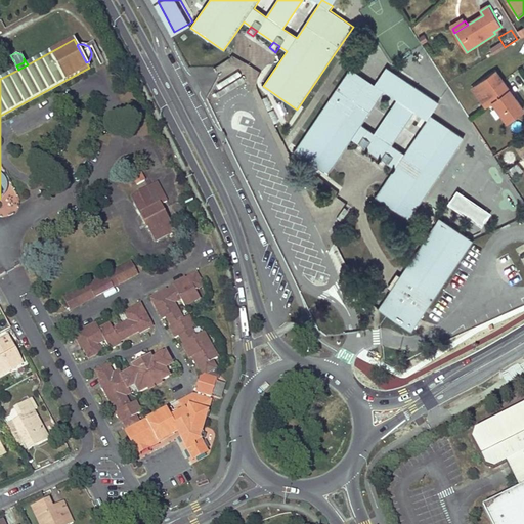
[(409,83),(387,68),(379,80),(388,87),(401,95),(409,83)]
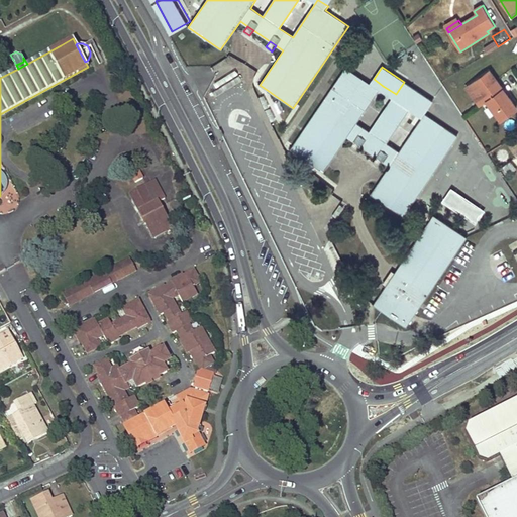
[(346,69),(291,148),(323,171),(347,136),(354,141),(360,145),(377,157),(383,161),(391,166),(372,194),(404,216),(457,137),(425,114),(400,151),(387,142),(412,105),(396,94),(370,132),(357,123),(383,86),(374,79),(371,85),(346,69)]
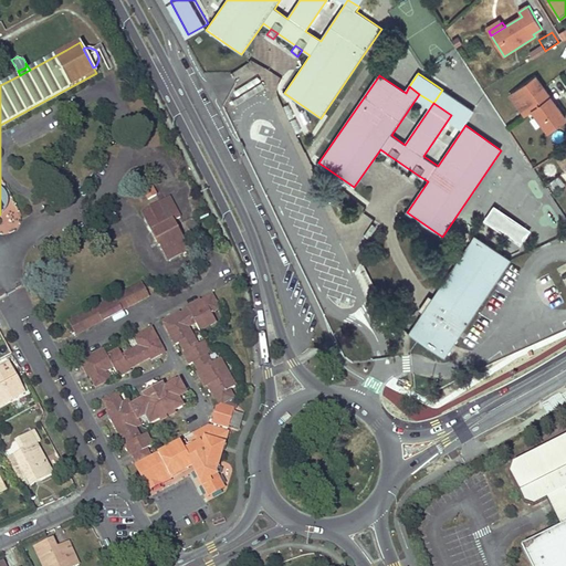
[(516,103),(543,85),(536,75),(510,94),(516,103)]
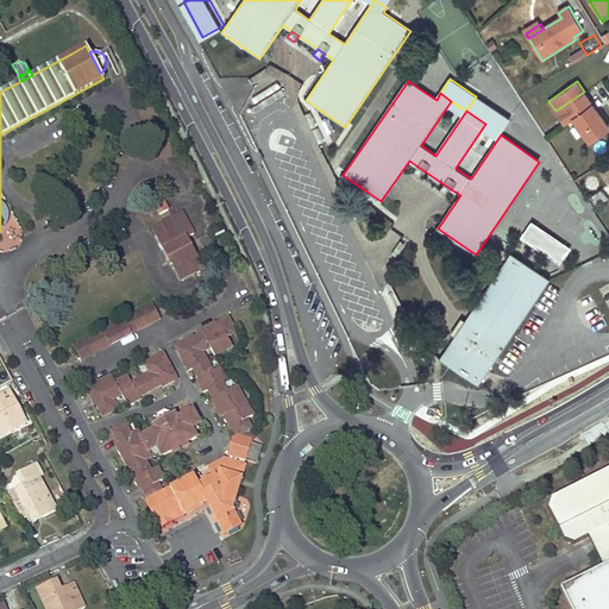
[(608,126),(600,114),(592,102),(584,92),(556,111),(564,123),(572,117),(589,139),(608,126)]
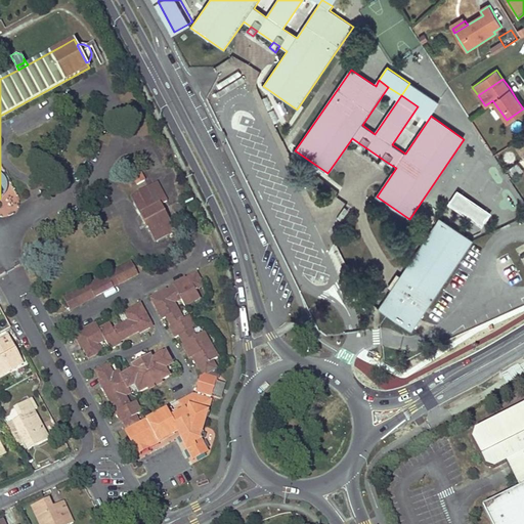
[(440,103),(409,83),(401,95),(418,106),(431,116),(440,103)]
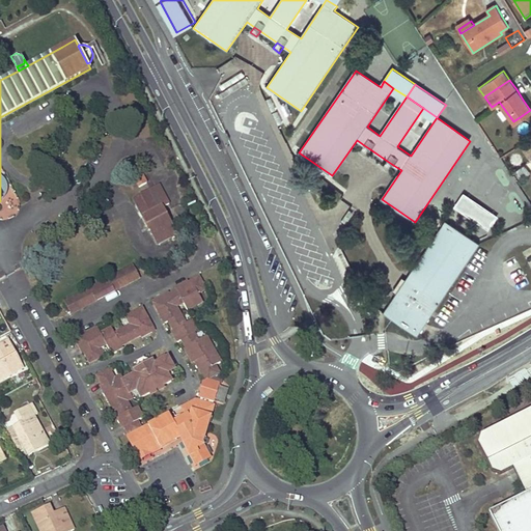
[(530,136),(520,143),(530,158),(530,157),(530,136)]
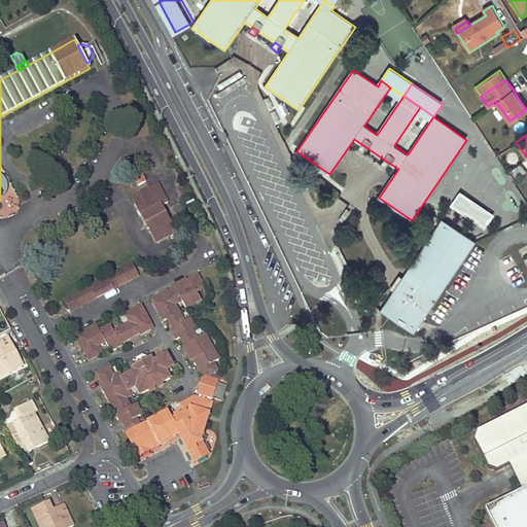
[(367,148),(361,144),(358,150),(364,154),(367,148)]
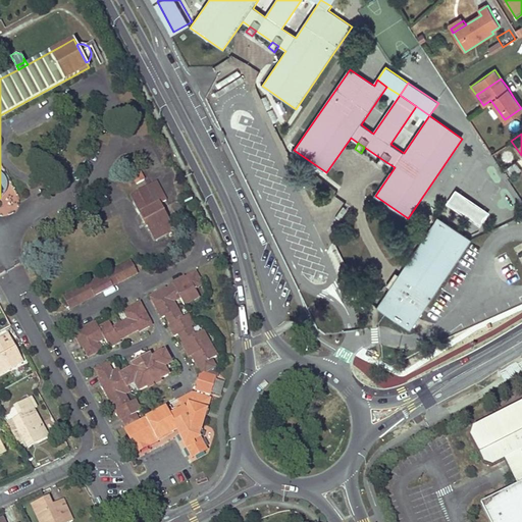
[(386,162),(380,158),(377,163),(383,167),(386,162)]
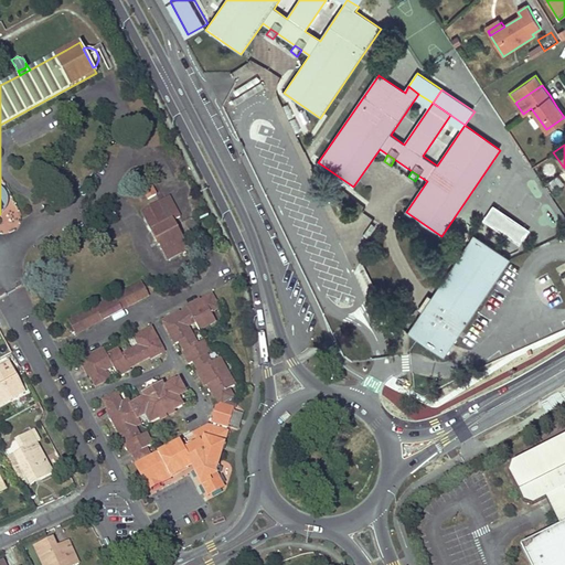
[(157,193),(151,184),(149,185),(145,178),(139,181),(148,198),(157,193)]
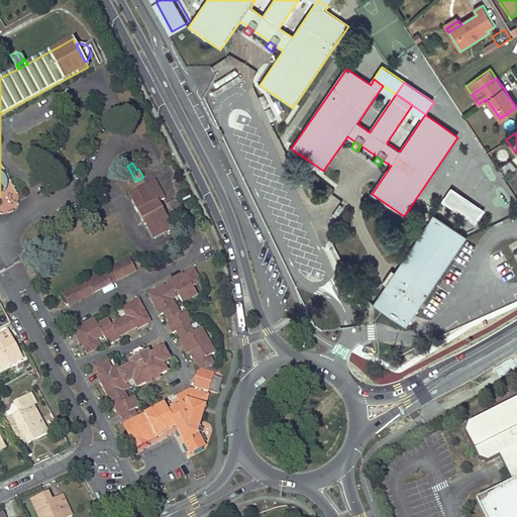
[(149,227),(167,218),(159,201),(153,204),(147,192),(160,186),(156,180),(143,185),(129,192),(143,219),(144,219),(149,227)]
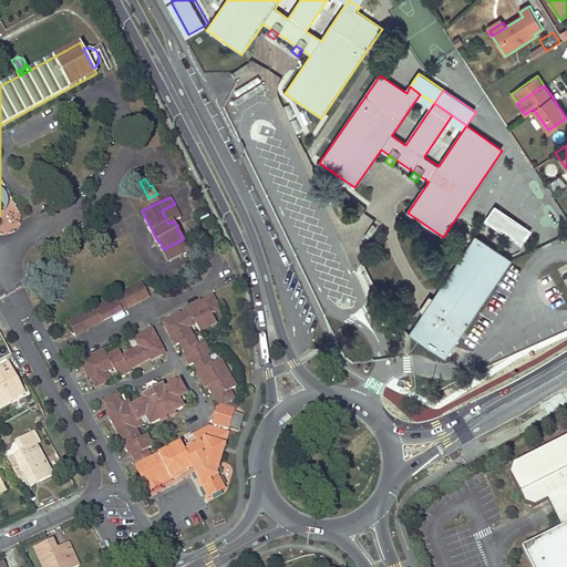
[(168,224),(174,220),(182,217),(175,204),(162,210),(168,224)]
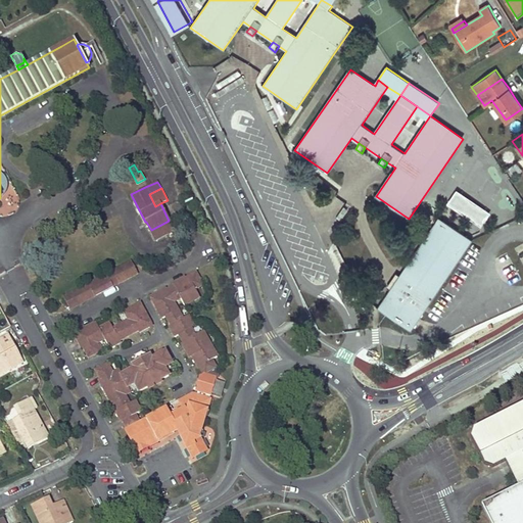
[(483,210),(457,191),(449,201),(476,220),(483,210)]
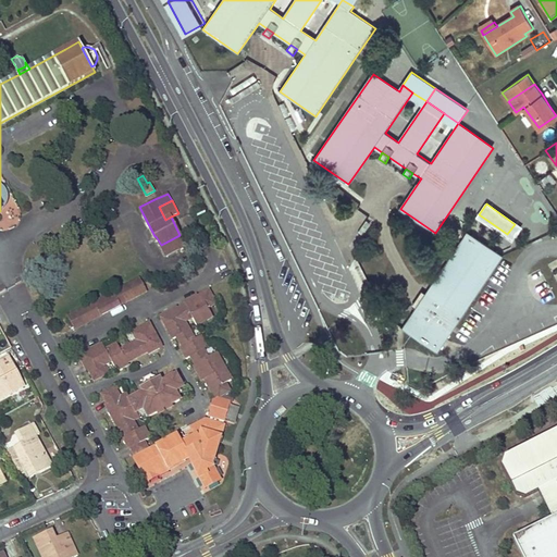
[(456,249),(401,327),(437,351),(503,257),(467,232),(456,249)]
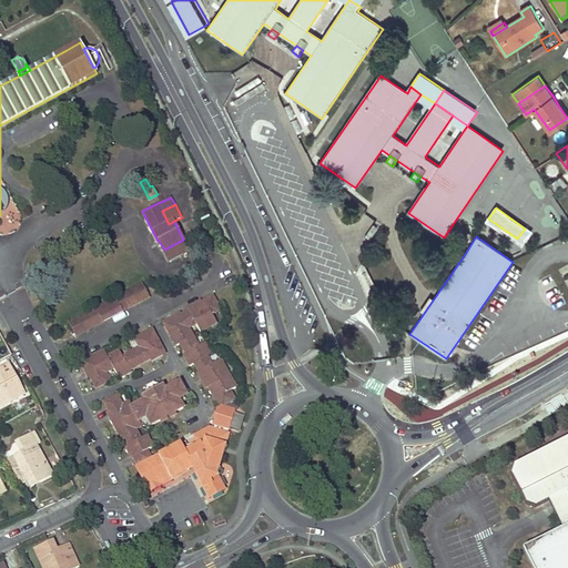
[(189,250),(183,240),(164,250),(169,260),(179,255),(189,250)]
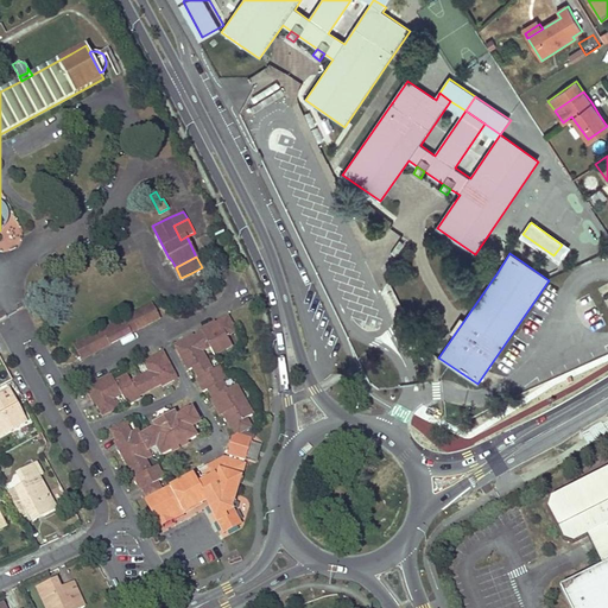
[(380,291),(394,315),(405,309),(390,285),(380,291)]
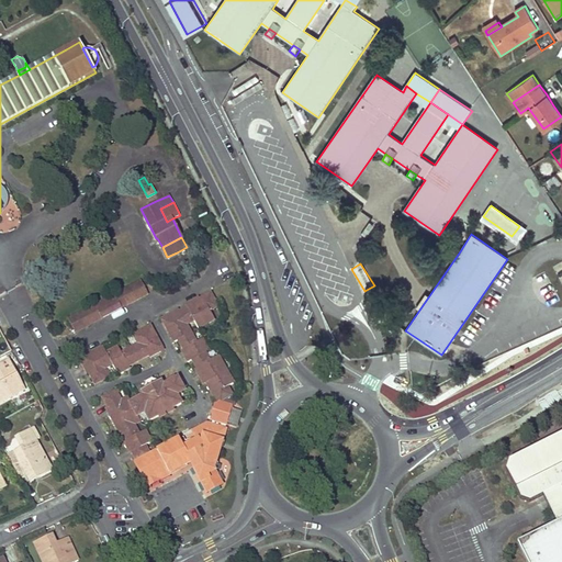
[(138,279),(66,317),(72,330),(145,292),(138,279)]
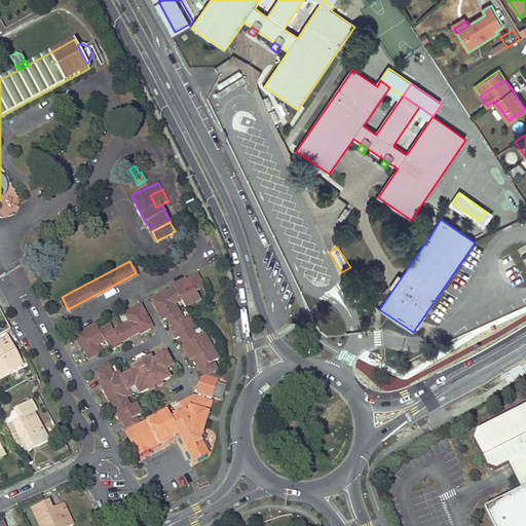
[(179,300),(183,307),(198,299),(194,292),(200,288),(193,274),(181,282),(178,279),(174,282),(174,286),(172,287),(173,288),(179,300)]
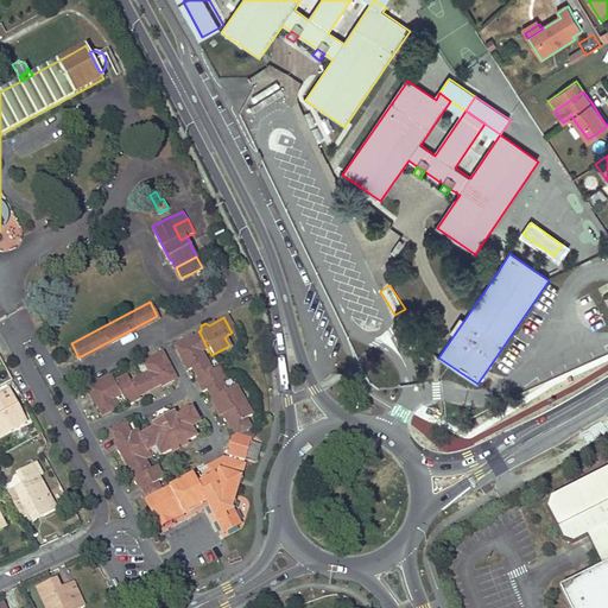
[(207,347),(200,333),(185,341),(182,339),(177,341),(177,346),(175,347),(188,371),(190,368),(204,360),(200,352),(207,347)]
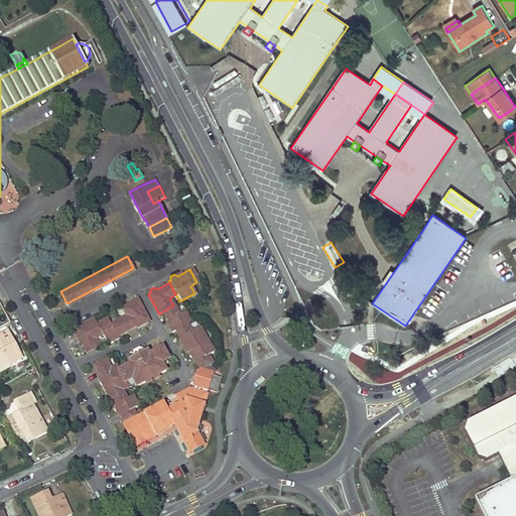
[(124,314),(117,318),(124,332),(137,325),(140,327),(145,324),(145,320),(146,318),(135,298),(120,307),(124,314)]
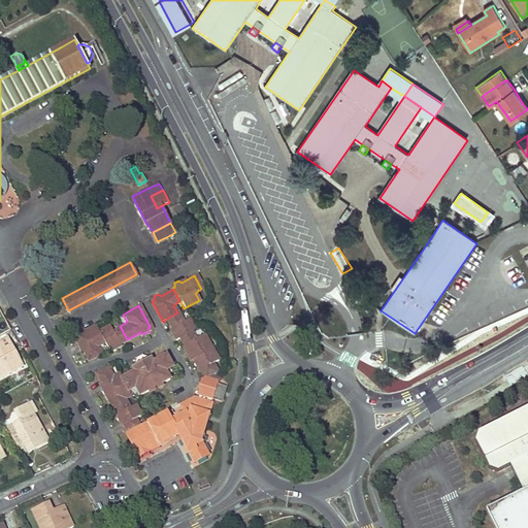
[(183,322),(177,312),(165,320),(171,331),(170,335),(172,339),(175,340),(178,338),(190,331),(194,329),(188,319),(183,322)]
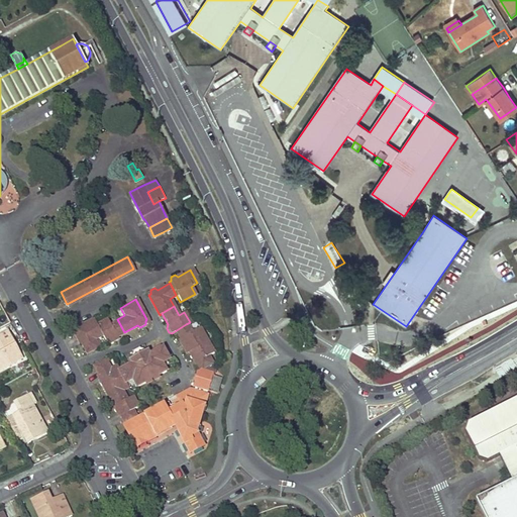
[(106,318),(95,325),(101,336),(105,343),(109,345),(113,342),(113,338),(124,332),(117,319),(109,323),(106,318)]
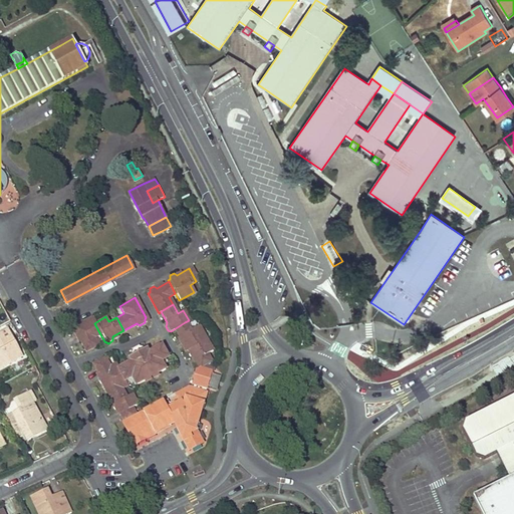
[(94,323),(92,319),(73,329),(73,331),(72,333),(74,338),(78,338),(85,352),(95,346),(92,338),(100,334),(94,323)]
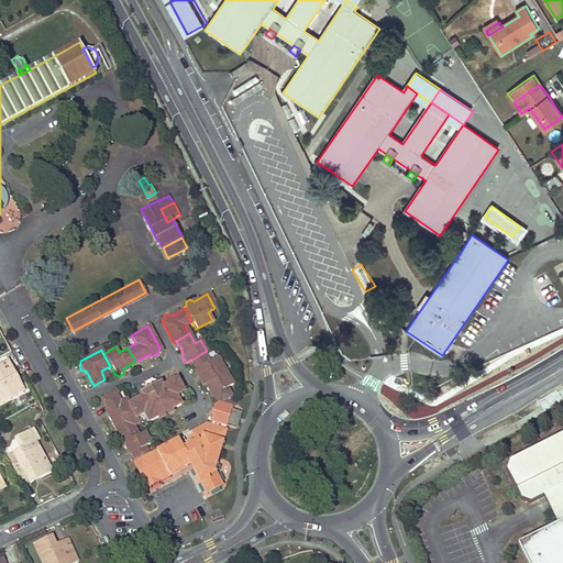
[(207,362),(202,353),(190,361),(197,374),(195,377),(199,384),(202,384),(203,385),(224,374),(216,359),(207,362)]
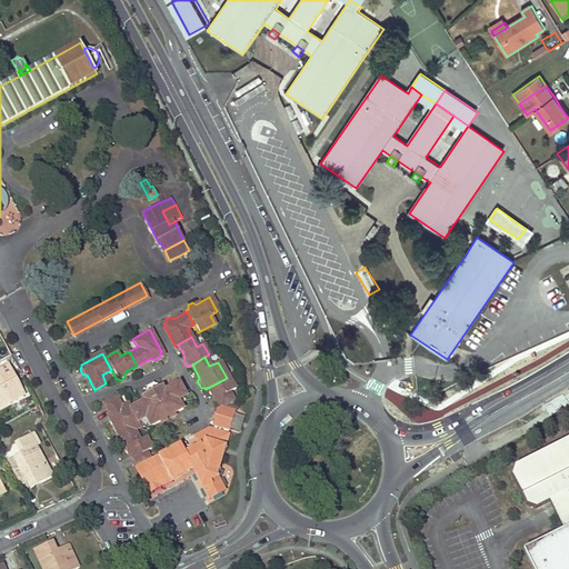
[(0,376),(0,406),(25,392),(12,371),(0,377),(0,376)]
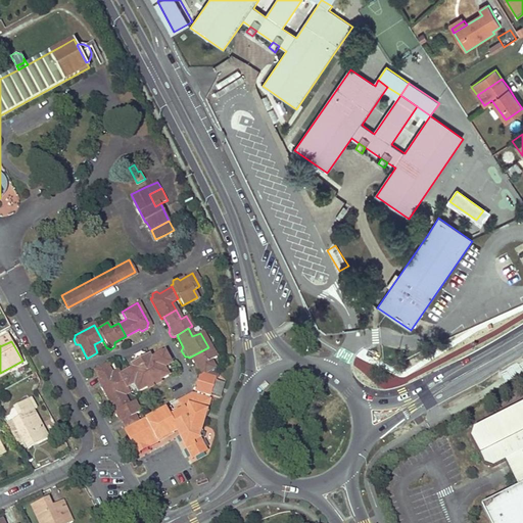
[(214,358),(208,347),(189,358),(192,364),(195,365),(202,377),(215,371),(208,361),(214,358)]
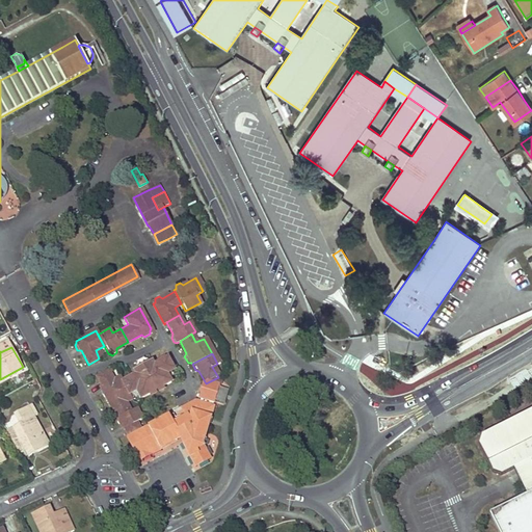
[(132,371),(135,375),(143,371),(156,364),(153,360),(145,357),(134,364),(132,371)]
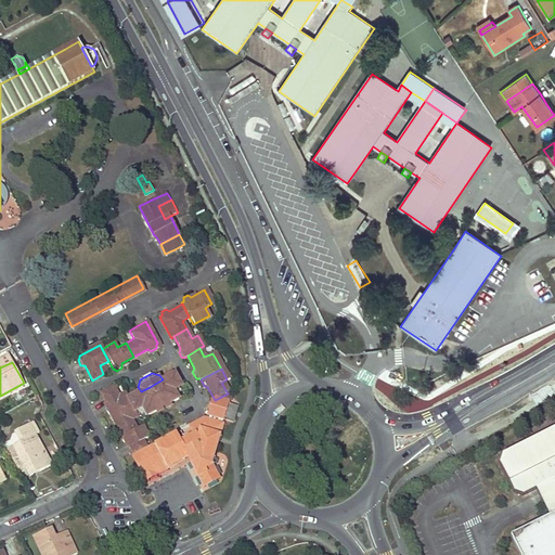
[(163,379),(150,387),(160,405),(176,397),(173,395),(170,389),(177,386),(180,384),(175,373),(163,379)]
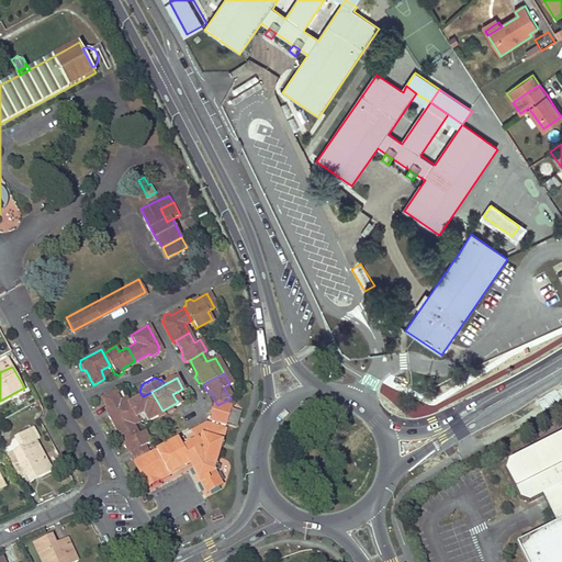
[(143,396),(128,404),(131,409),(134,415),(137,414),(142,411),(145,416),(147,419),(163,411),(152,392),(143,396)]
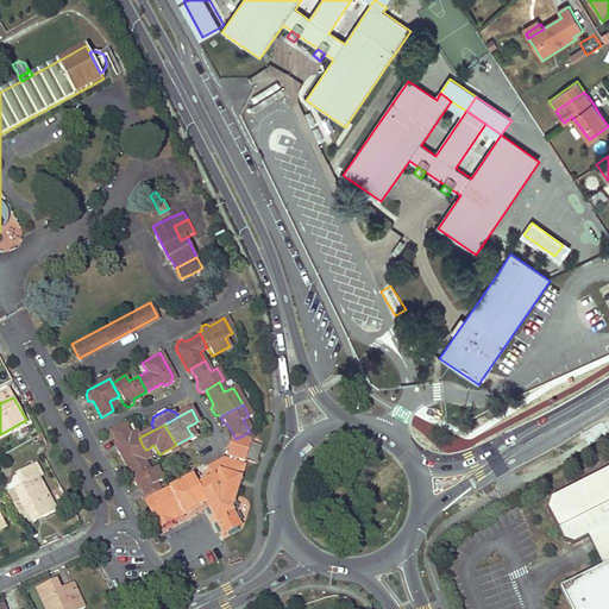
[(129,435),(123,426),(110,433),(117,446),(115,450),(119,456),(142,444),(139,438),(136,432),(129,435)]
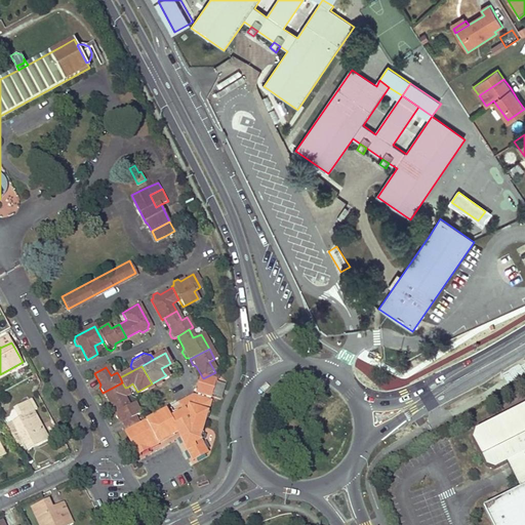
[(197,381),(192,396),(203,400),(205,396),(209,398),(217,375),(215,372),(203,378),(197,381)]
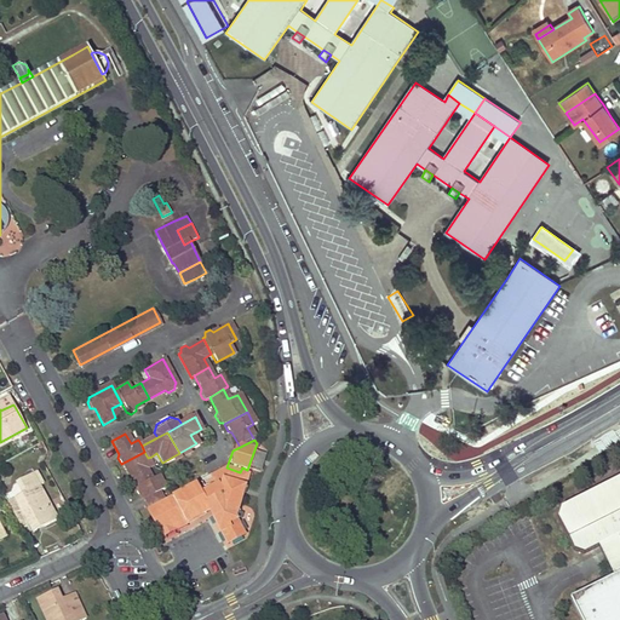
[(256,451),(253,469),(263,471),(265,453),(256,451)]
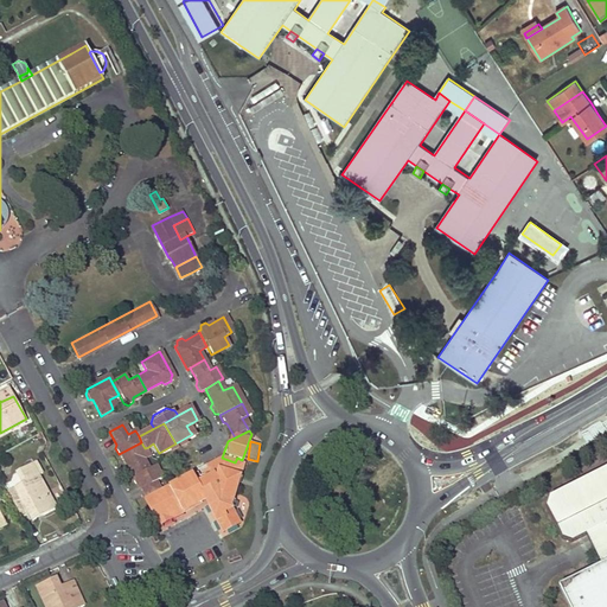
[(141,442),(119,454),(122,460),(126,461),(134,475),(147,468),(141,459),(148,454),(145,448),(141,442)]
